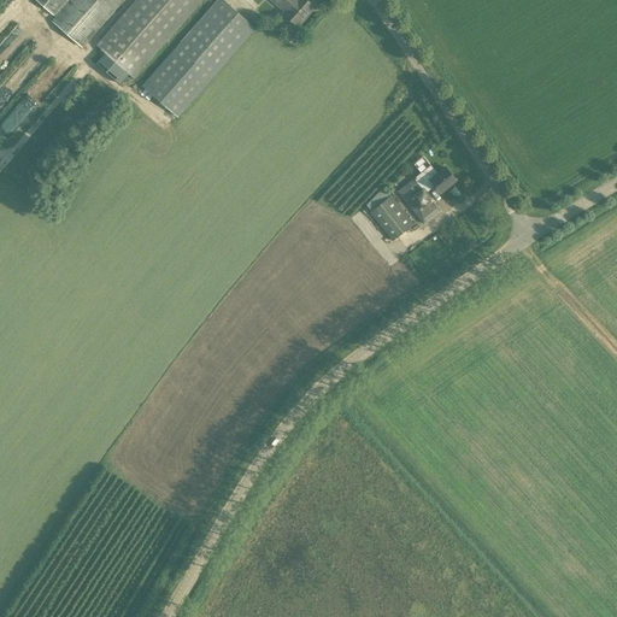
[(35,0),(54,16),(51,21),(82,47),(122,0),(35,0)]
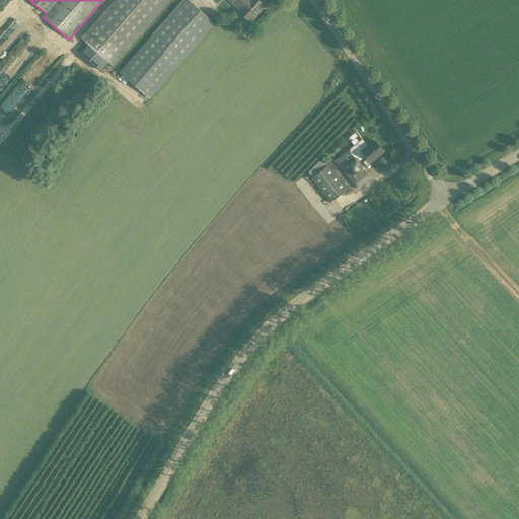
[(114,0),(81,38),(92,49),(87,55),(98,66),(103,60),(113,67),(171,0),(176,4),(179,0),(114,0)]
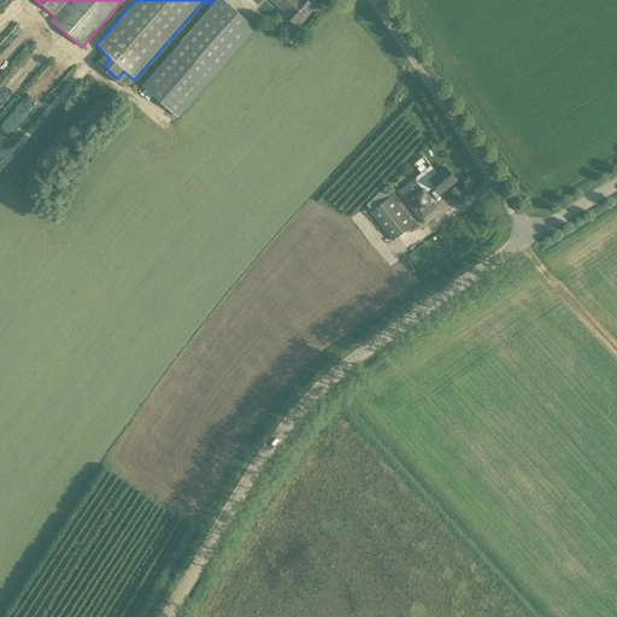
[(256,28),(222,0),(217,0),(141,86),(178,117),(256,28)]
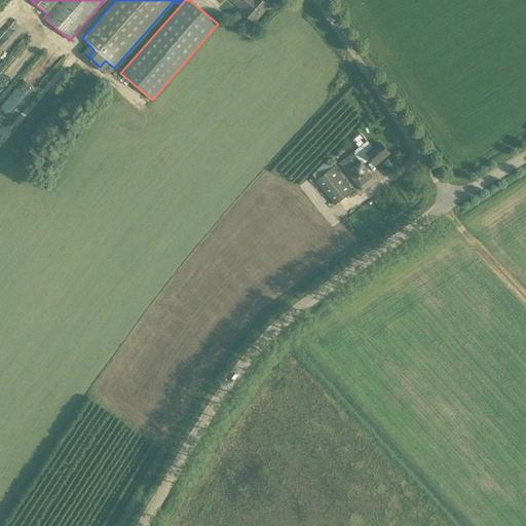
[(254,22),(267,5),(261,0),(232,0),(242,8),(240,10),(254,22)]
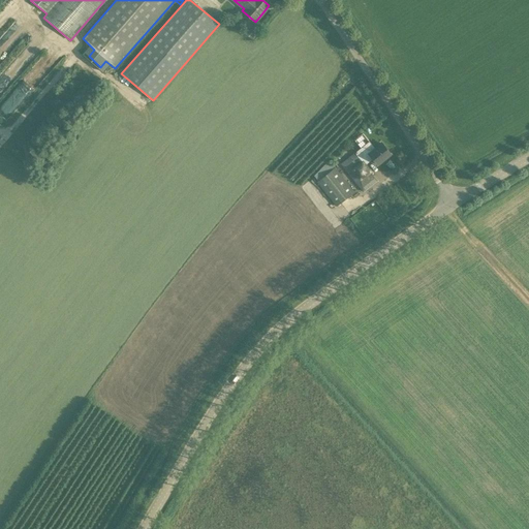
[(13,24),(0,39),(0,63),(25,34),(13,24)]
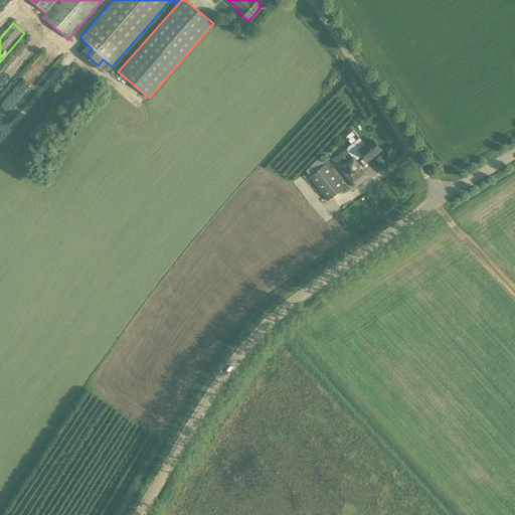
[(0,103),(0,106),(8,114),(32,89),(22,79),(0,103)]
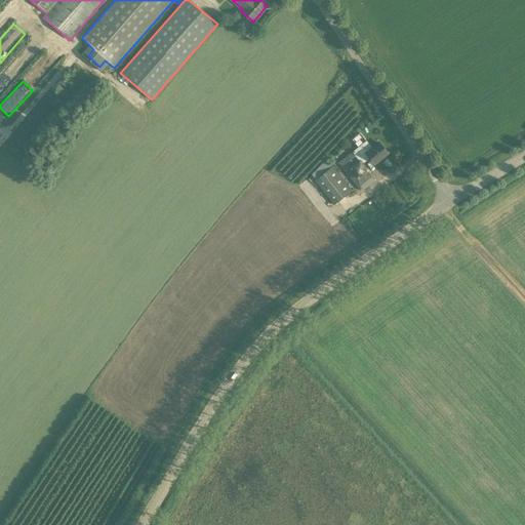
[(361,164),(370,157),(374,163),(388,153),(379,143),(371,148),(366,140),(352,152),(338,163),(360,191),(374,179),(361,164)]
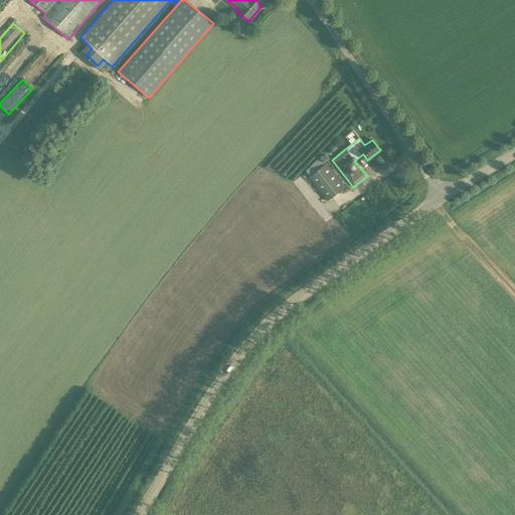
[(344,186),(327,164),(326,165),(320,158),(306,172),(311,177),(310,178),(327,200),(344,186)]
